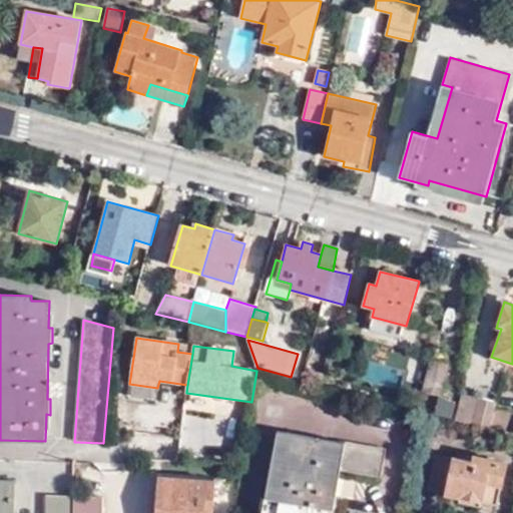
[(431,360),(423,392),(441,396),(449,364),(431,360)]
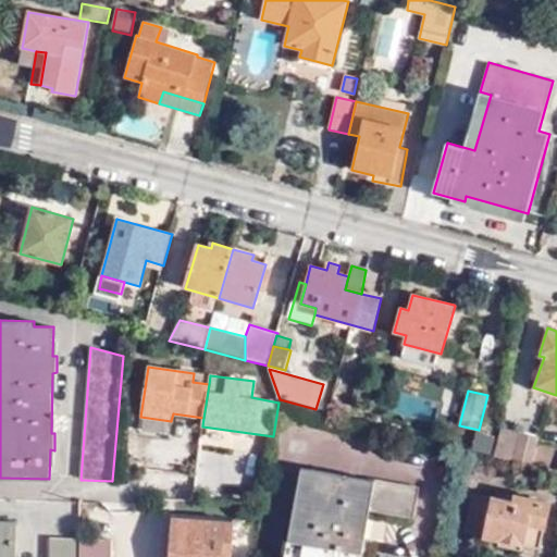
[(514,461),(521,432),(502,428),(495,456),(514,461)]
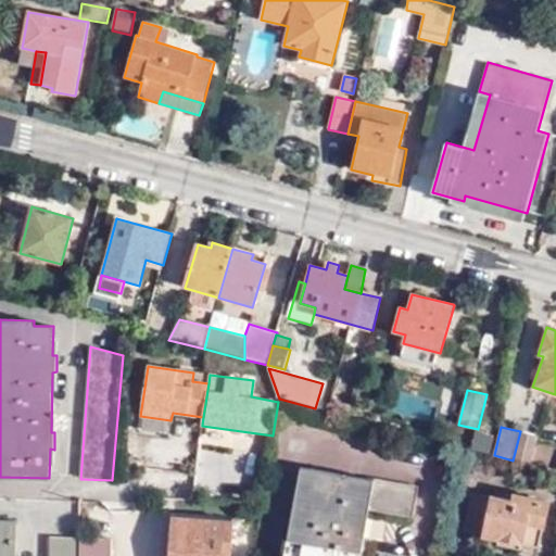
[(520,431),(513,460),(513,463),(530,468),(539,436),(520,431)]
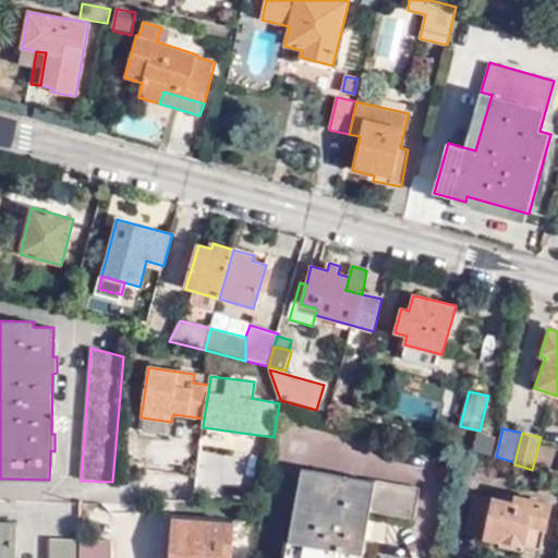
[(356,557),(365,511),(415,520),(421,490),(302,469),(286,557),(356,557)]
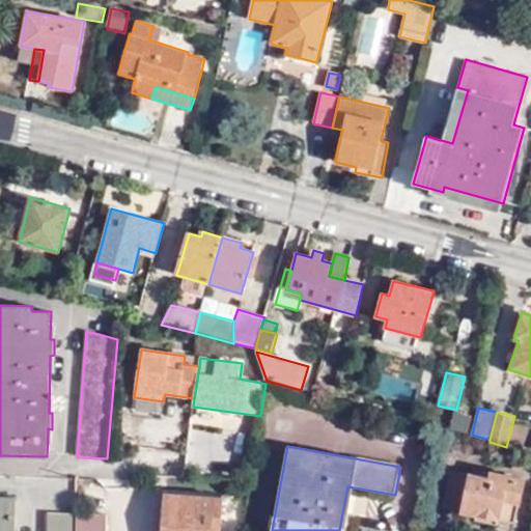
[(451,470),(442,507),(515,524),(526,479),(492,472),(490,478),(451,470)]
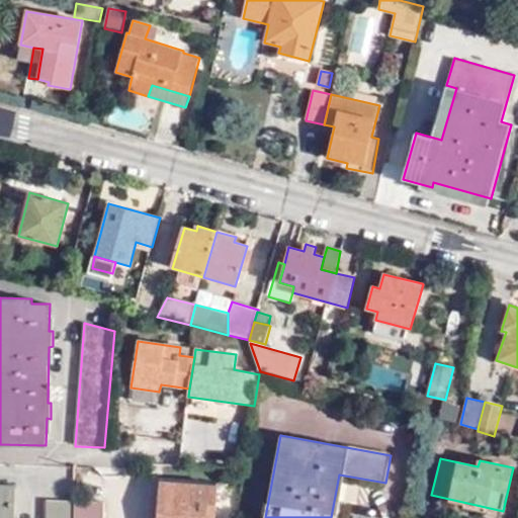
[(216,517),(219,485),(161,481),(158,517),(216,517)]
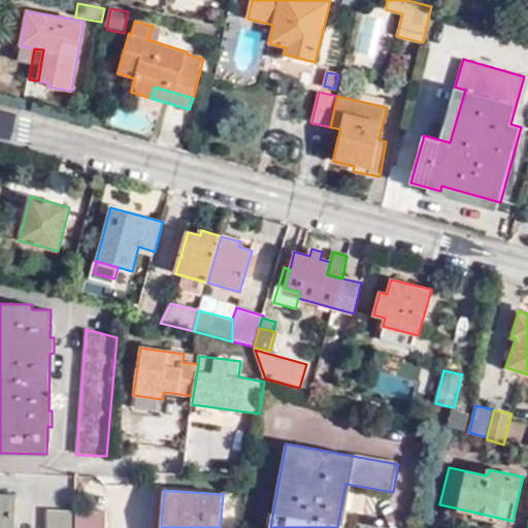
[(75,527),(75,512),(46,509),(46,527),(14,527),(17,494),(0,493),(0,527),(75,527)]
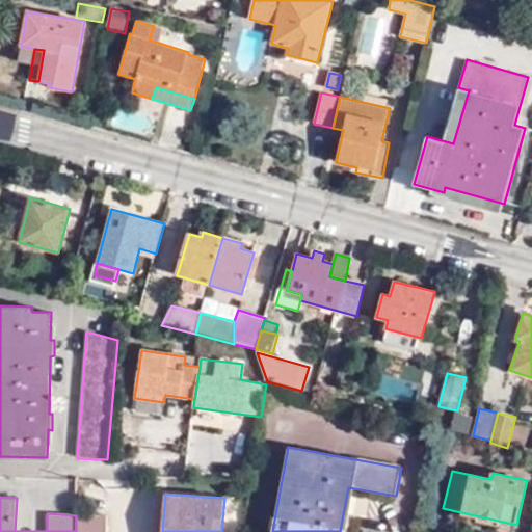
[(107,531),(108,515),(76,515),(76,531),(107,531)]
